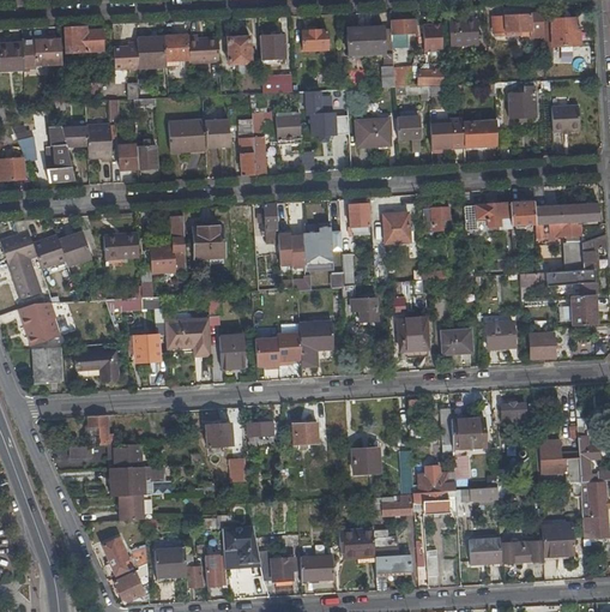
[(493,15),(494,29),(530,27),(531,39),(543,37),(542,11),(493,15)]
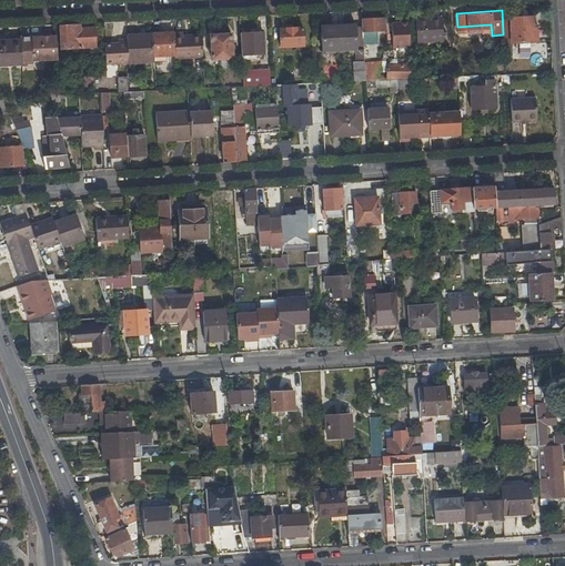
[(362,28),(362,37),(374,36),(374,29),(385,29),(384,18),(362,19),(362,28)]
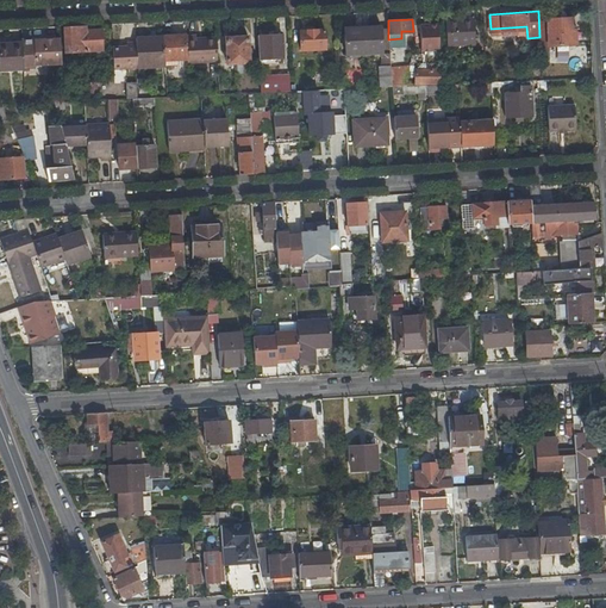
[(445,20),(447,44),(474,43),(473,19),(445,20)]
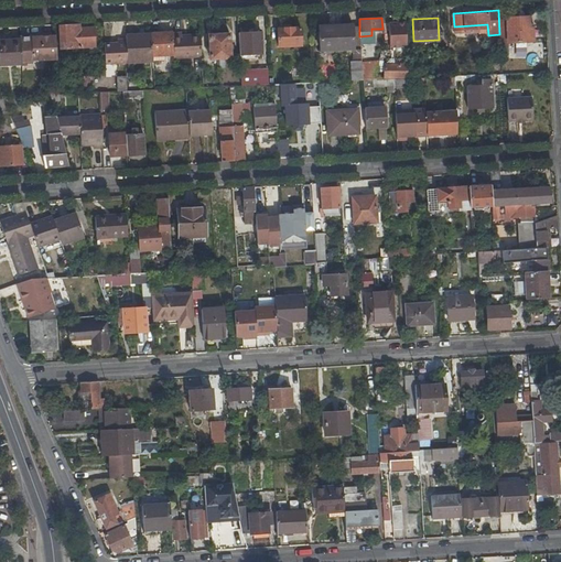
[(507,18),(508,43),(533,42),(532,29),(529,29),(529,18),(507,18)]
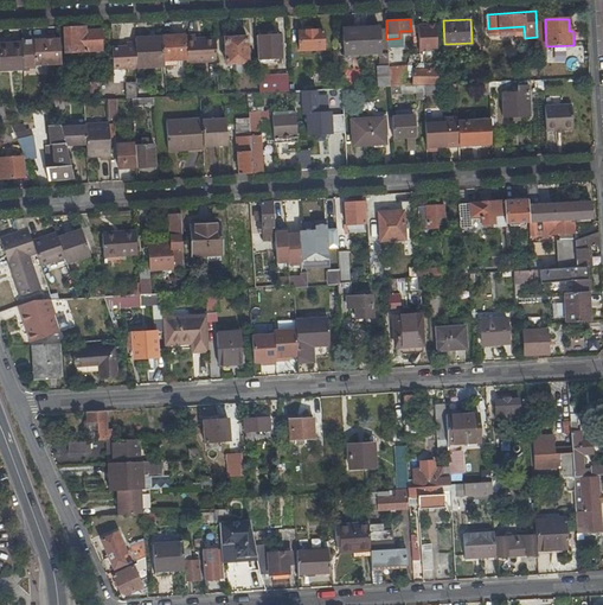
[(65,26),(66,53),(104,51),(103,29),(91,29),(91,25),(65,26)]
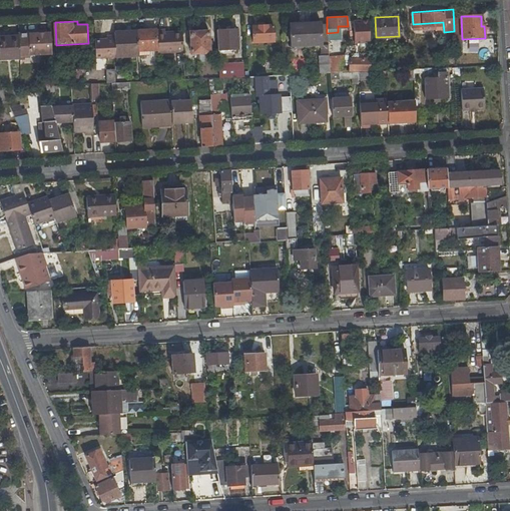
[(355,46),(373,43),(369,21),(351,24),(355,46)]
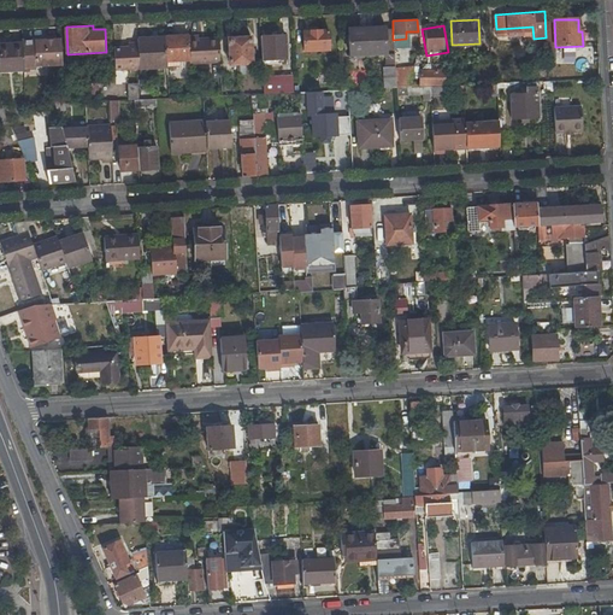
[(348,29),(349,54),(384,52),(388,52),(387,30),(385,27),(348,29)]
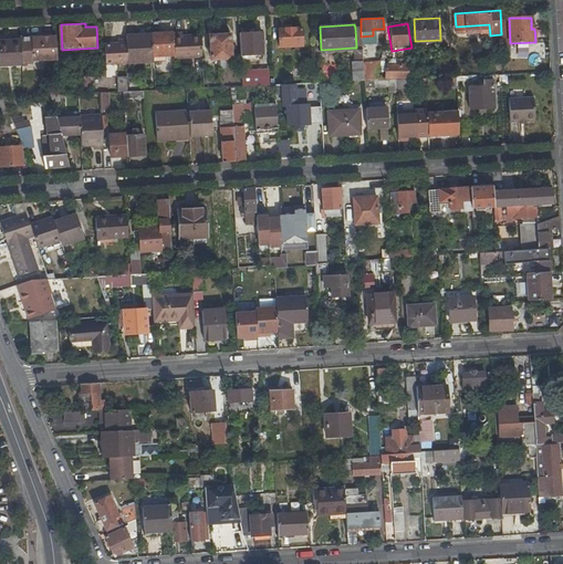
[(280,28),(280,47),(302,45),(302,28),(280,28)]
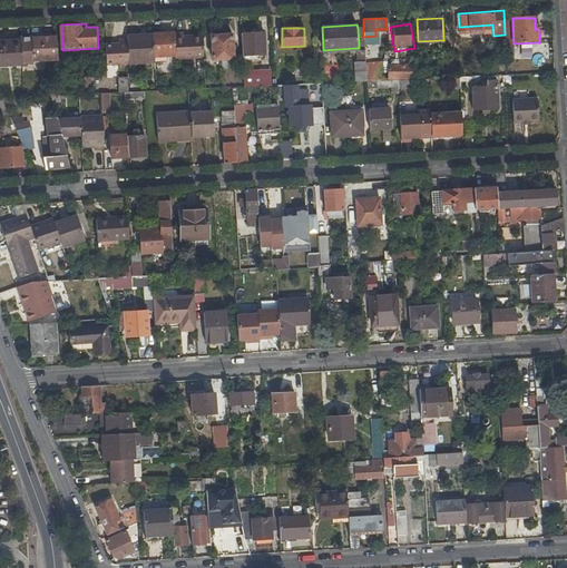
[(363,28),(358,28),(359,48),(355,48),(355,61),(364,61),(363,37),(363,28)]
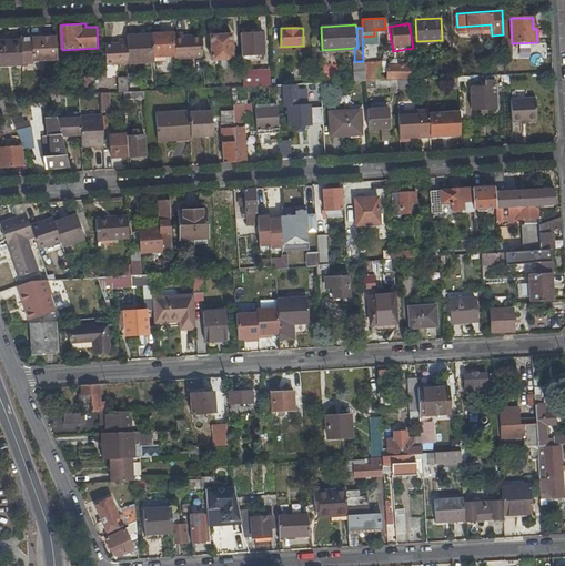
[(243,31),(244,52),(264,51),(264,31),(243,31)]
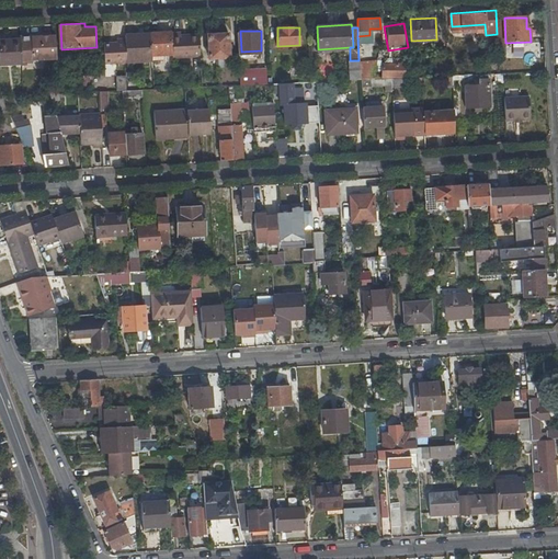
[(173,54),(174,57),(201,56),(201,36),(190,37),(190,34),(182,34),(181,32),(172,33),(173,54)]
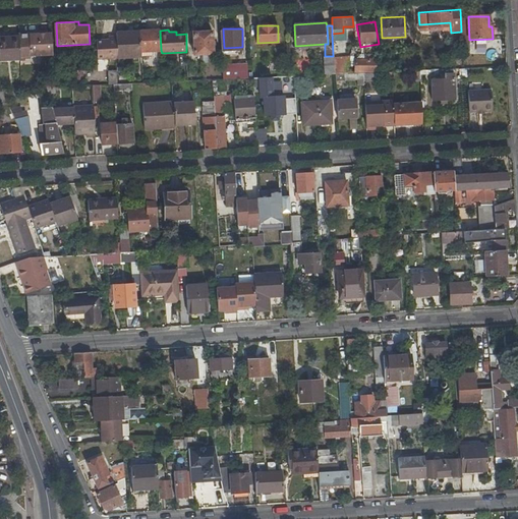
[(140,31),(118,32),(118,35),(119,57),(142,56),(142,51),(140,31)]
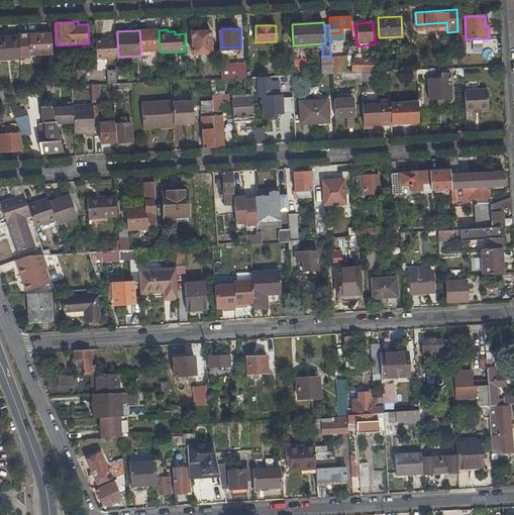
[(139,30),(141,50),(160,49),(159,30),(139,30)]
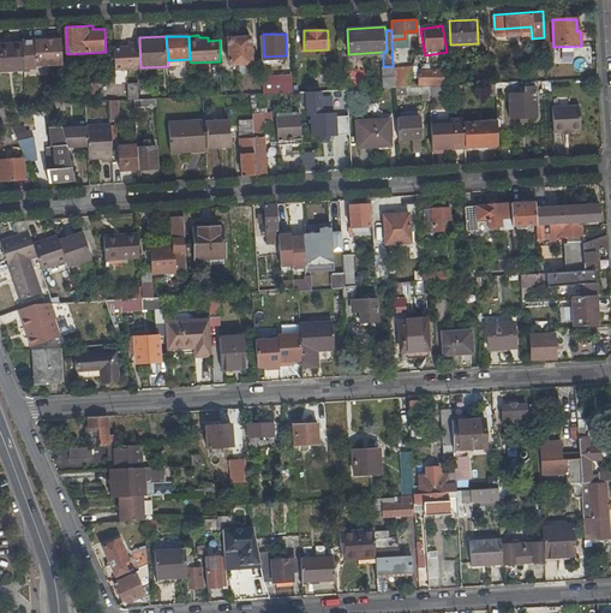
[(240,36),(229,36),(229,65),(241,64),(240,36)]
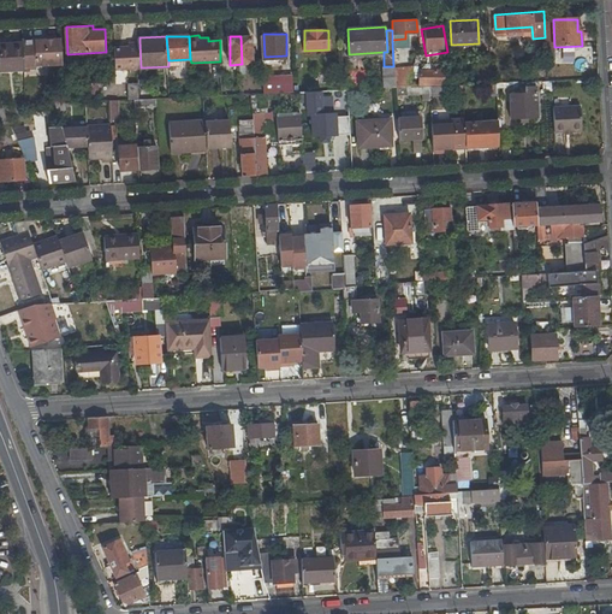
[(241,36),(242,64),(254,64),(253,36),(241,36)]
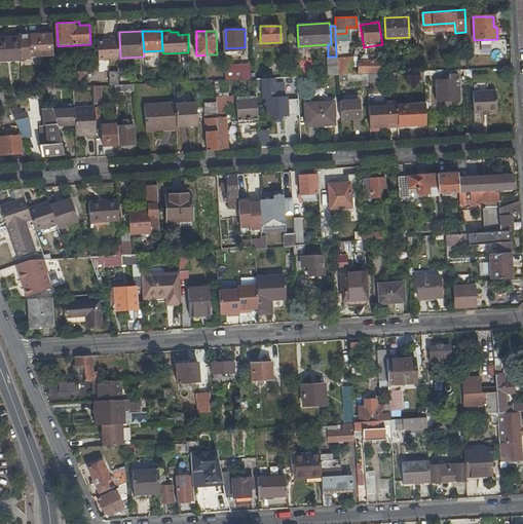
[(23,59),(23,61),(28,61),(28,57),(54,55),(53,33),(22,34),(22,36),(23,59)]
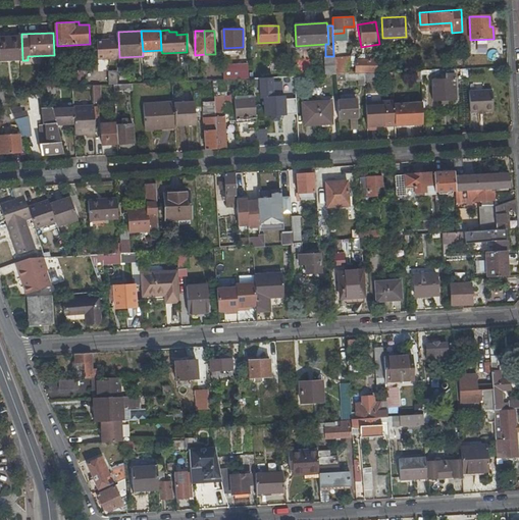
[(97,39),(98,58),(119,57),(118,35),(109,35),(109,39),(97,39)]
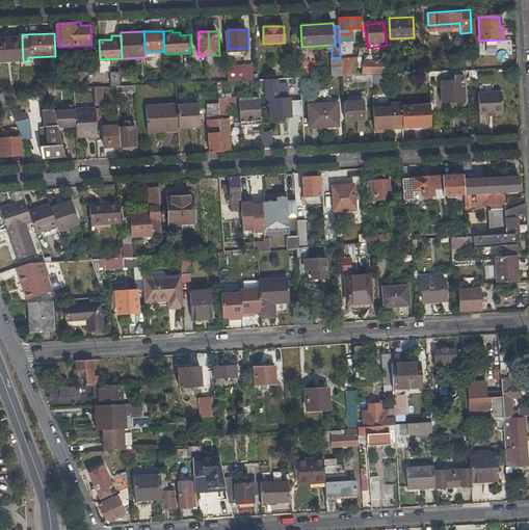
[(0,37),(2,60),(23,59),(22,36),(0,37)]
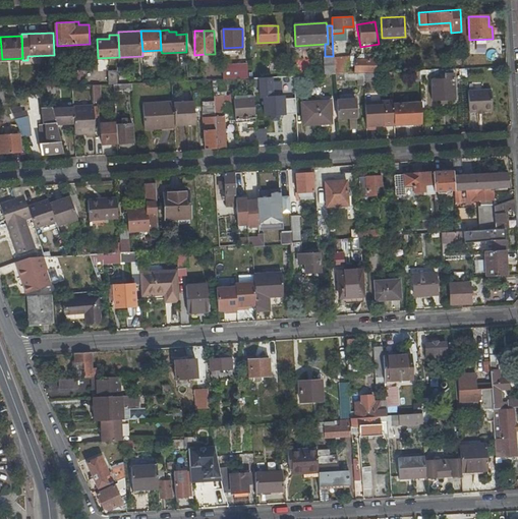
[(325,56),(323,56),(324,74),(334,74),(334,65),(333,59),(333,56),(325,56)]
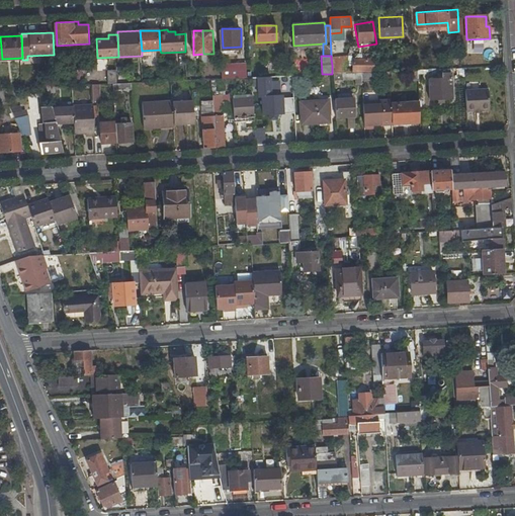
[(354,58),(354,71),(374,71),(373,58),(354,58)]
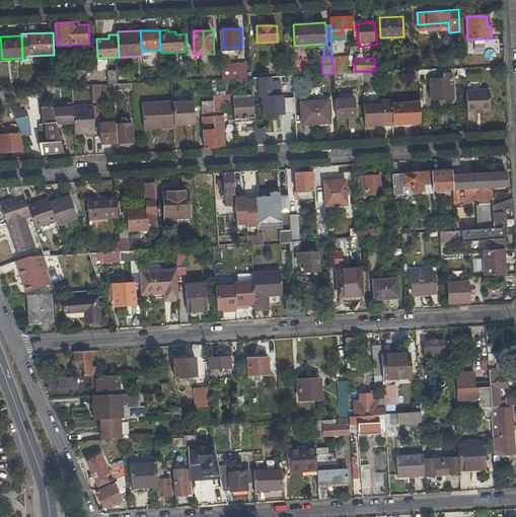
[(148,69),(148,76),(156,76),(156,64),(146,64),(146,69),(148,69)]
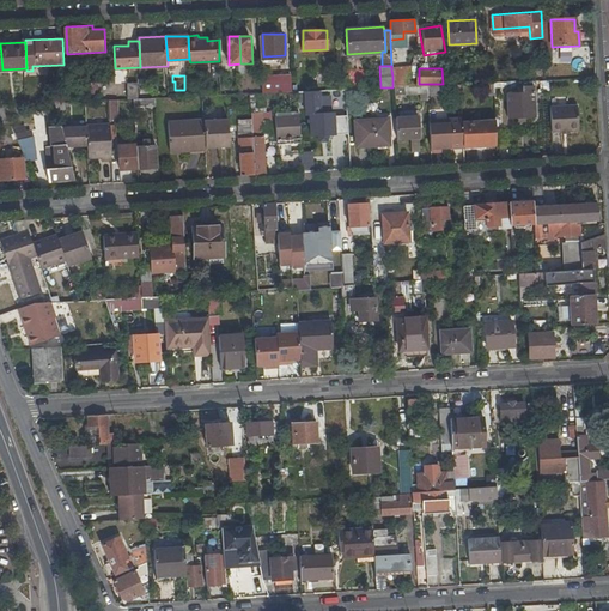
[(393,77),(393,88),(395,88),(407,86),(407,76),(401,77),(393,77)]
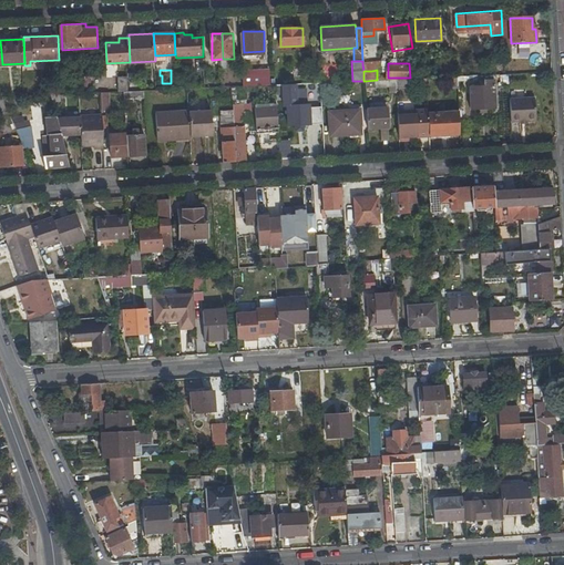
[(244,73),(244,85),(270,84),(270,71),(260,71),(260,74),(244,73)]
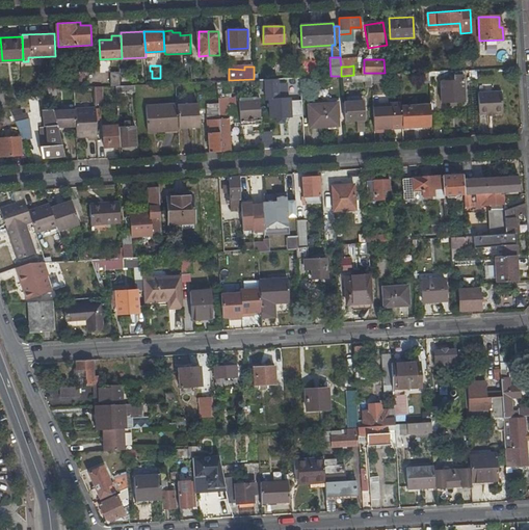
[(86,70),(78,70),(78,80),(87,80),(86,70)]
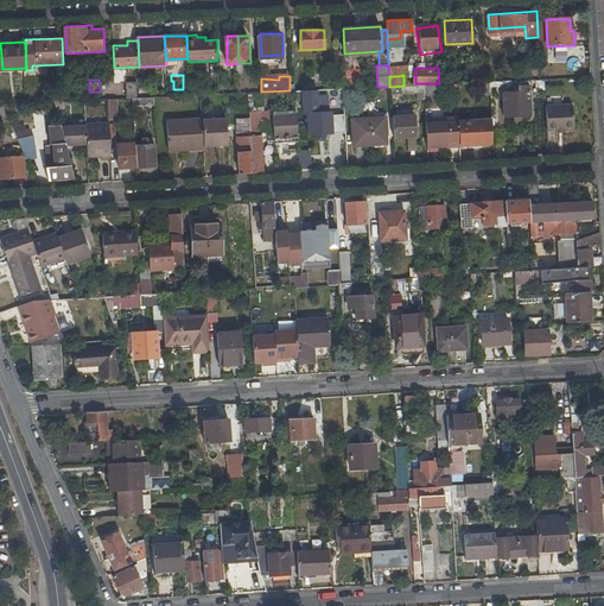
[(139,82),(128,82),(128,98),(134,98),(139,98),(139,82)]
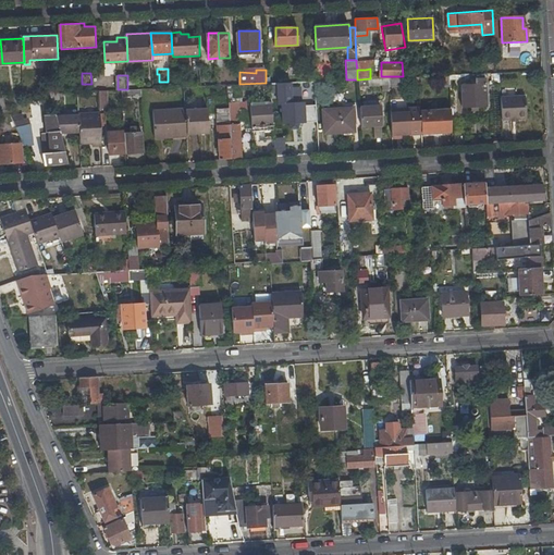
[(390,78),(390,88),(402,88),(402,77),(390,78)]
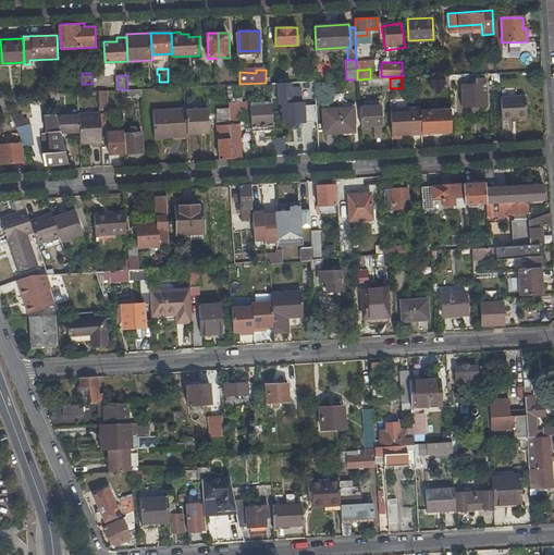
[(460,85),(462,107),(487,106),(485,79),(475,79),(476,85),(460,85)]
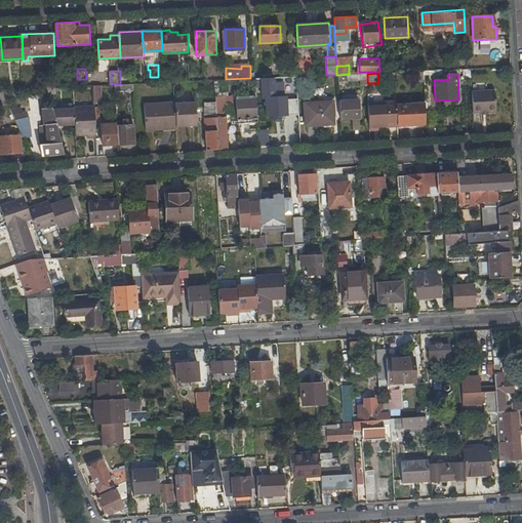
[(275,77),(263,78),(263,89),(272,89),(271,82),(275,82),(275,77)]
